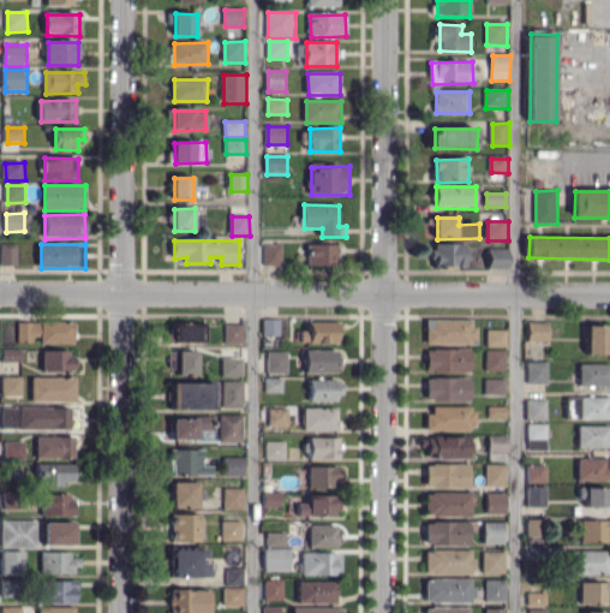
[(466,268),(466,244),(435,244),(435,268),(466,268)]
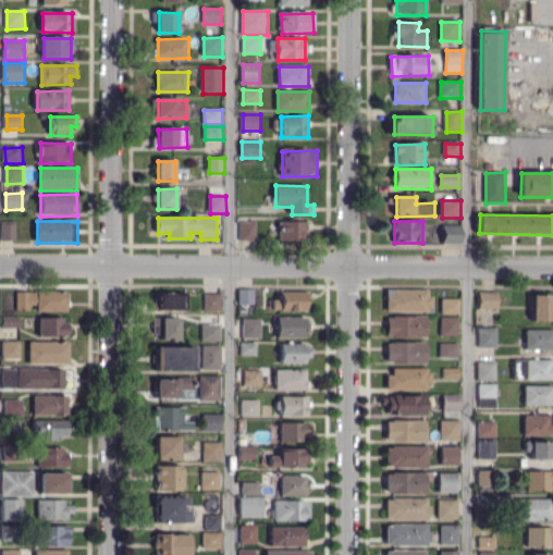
[(17,242),(17,222),(3,222),(3,242),(17,242)]
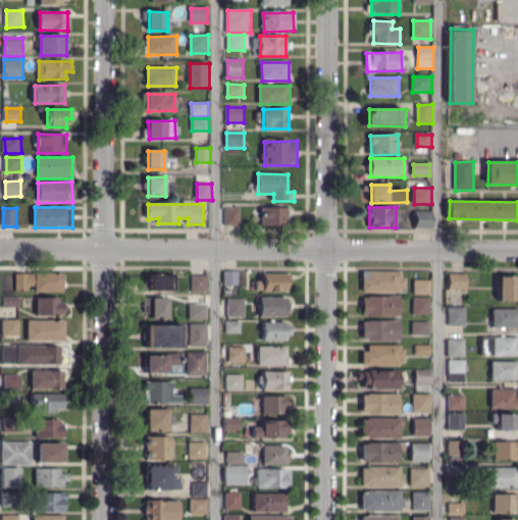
[(226,208),(226,226),(241,226),(241,208),(226,208)]
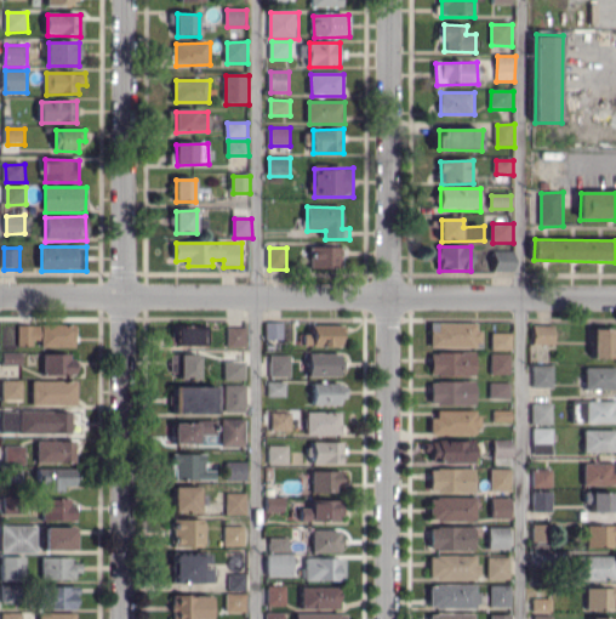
[(312,270),(343,268),(343,248),(312,248),(312,270)]
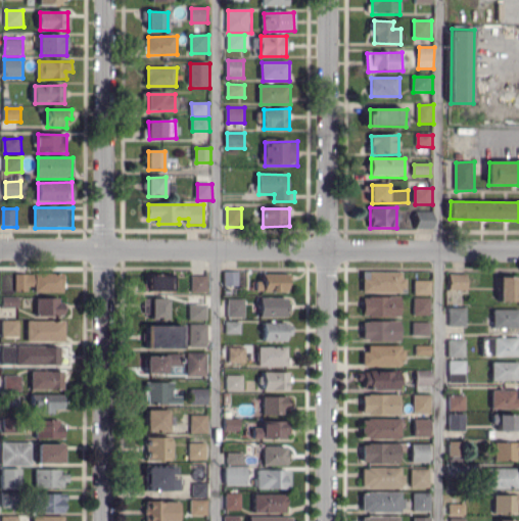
[(434,211),(417,211),(417,229),(434,229),(434,211)]
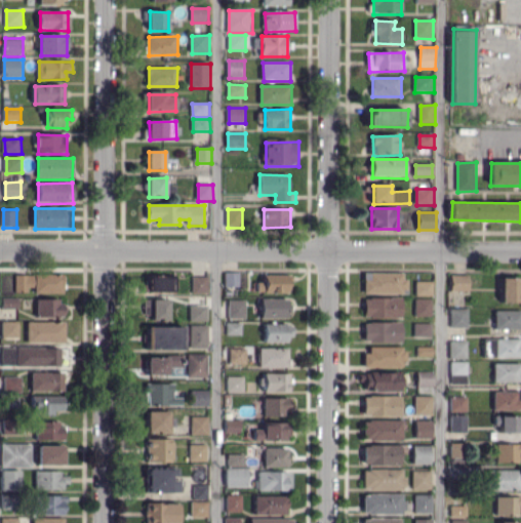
[(241,274),(227,273),(227,287),(241,288),(241,274)]
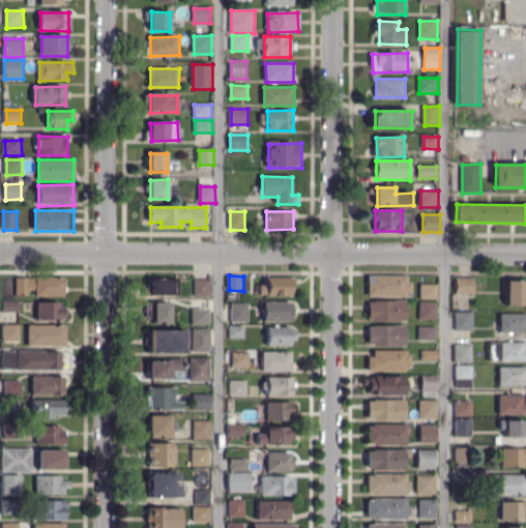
[(370,297),(411,298),(412,277),(370,275),(370,297)]
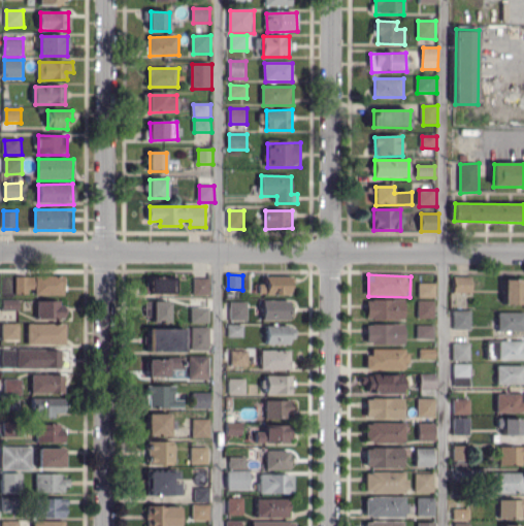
[(66,276),(18,277),(18,295),(30,295),(66,294),(66,276)]
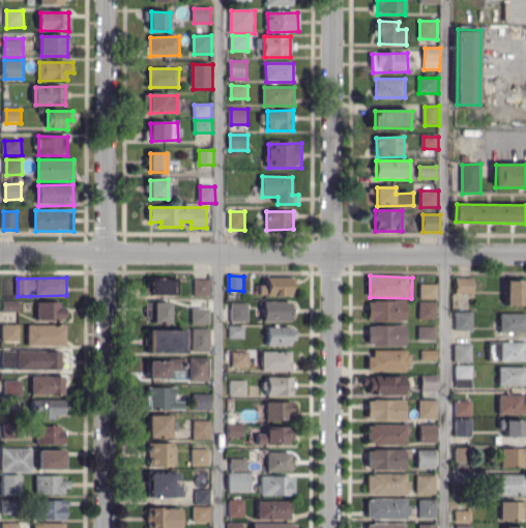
[(292,296),(293,279),(268,279),(268,286),(261,286),(260,296),(292,296)]
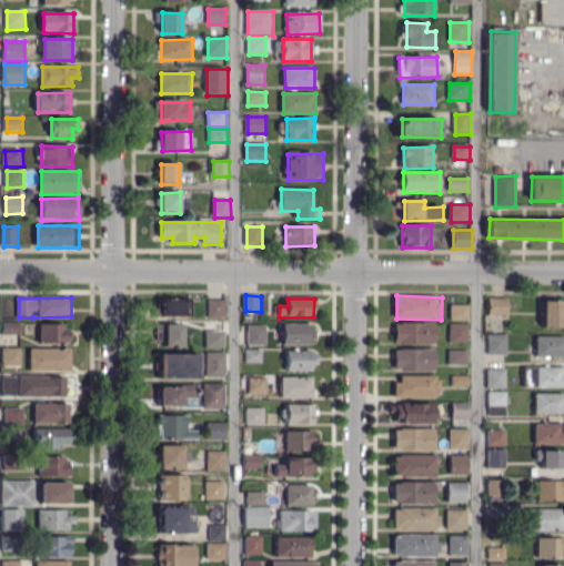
[(509,299),(490,299),(491,316),(510,316),(509,299)]
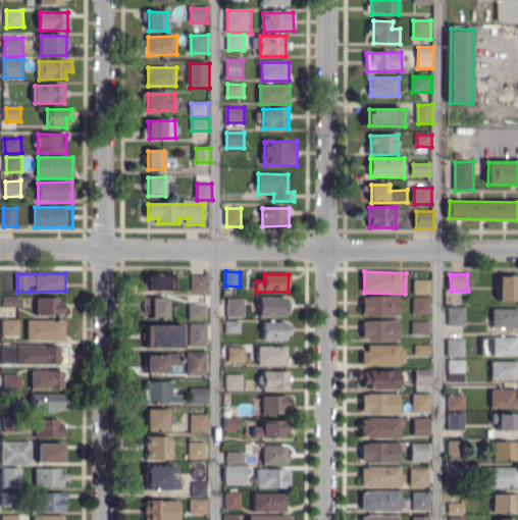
[(193,276),(193,294),(209,293),(208,275),(193,276)]
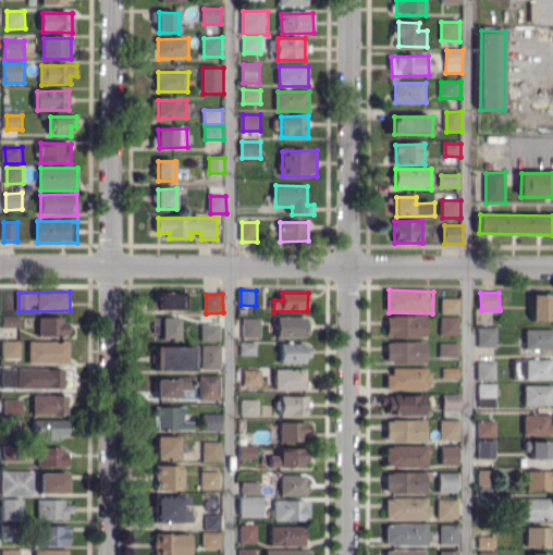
[(186,311),(186,295),(158,295),(157,311),(186,311)]
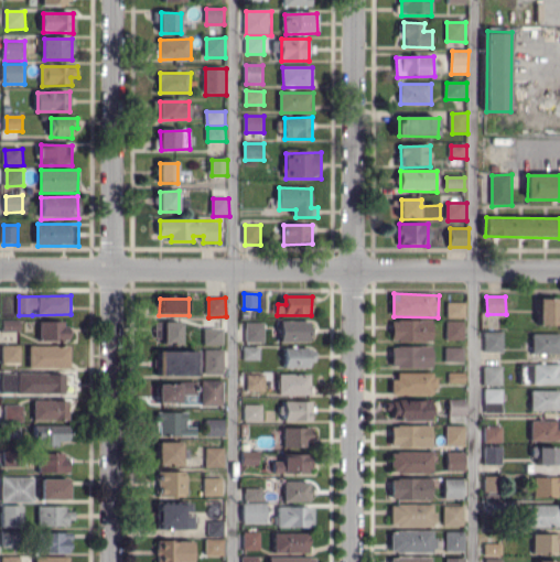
[(559,300),(540,300),(540,326),(559,326),(559,300)]
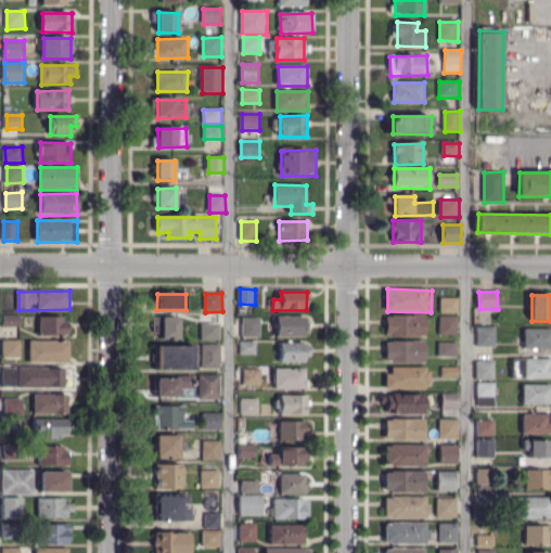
[(460,313),(460,298),(441,298),(441,313),(460,313)]
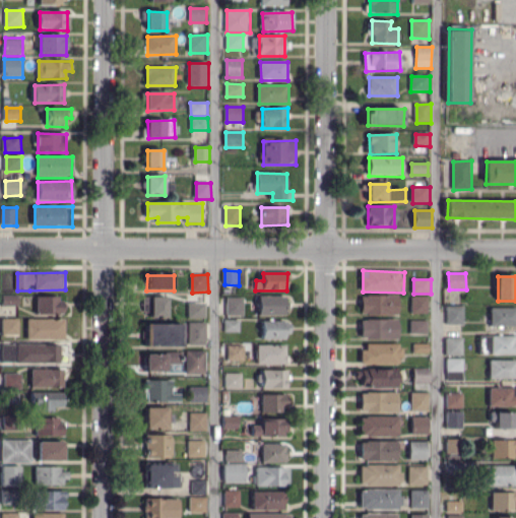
[(19,306),(20,296),(4,296),(4,306),(19,306)]
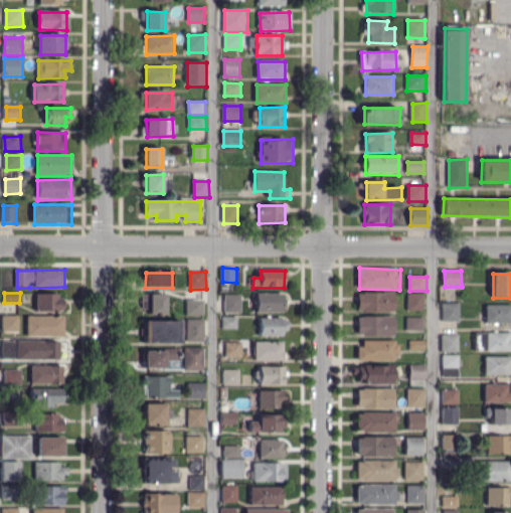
[(395,293),(359,293),(359,313),(395,314),(395,293)]
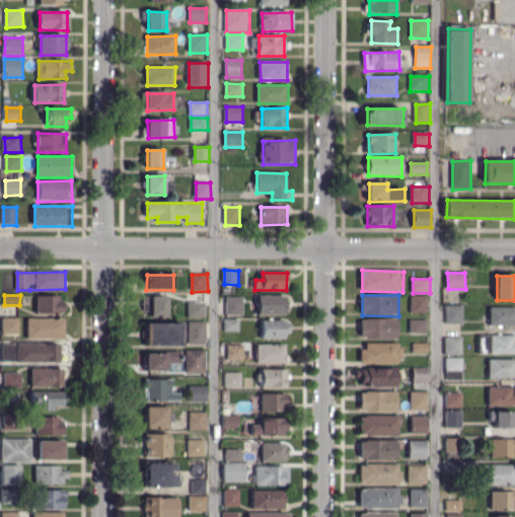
[(38,314),(63,314),(63,296),(38,297),(38,314)]
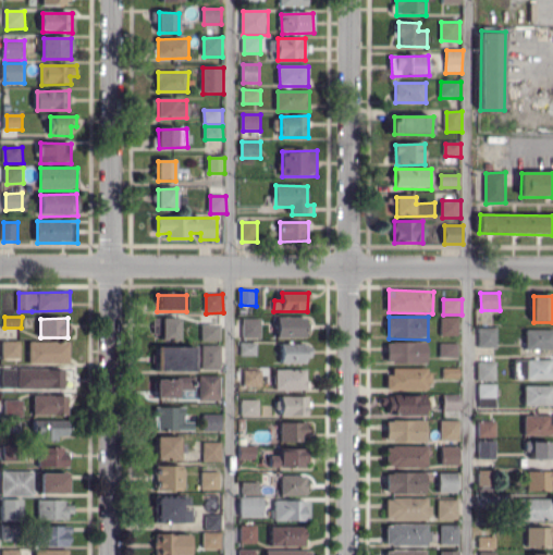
[(280,338),(307,338),(307,318),(279,319),(280,338)]
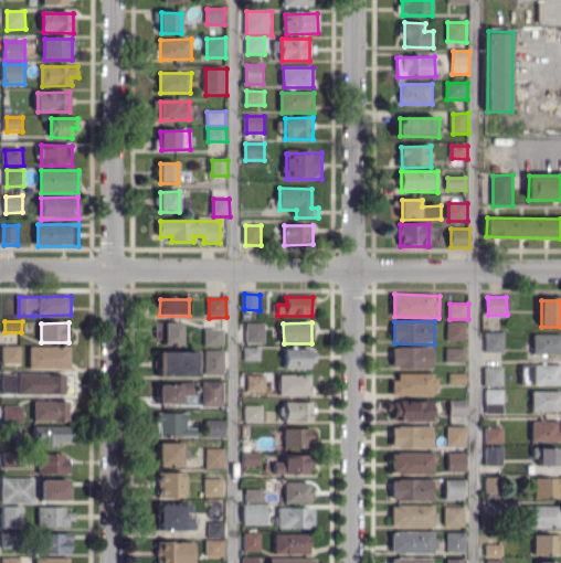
[(450,342),(467,342),(466,322),(450,322),(450,342)]
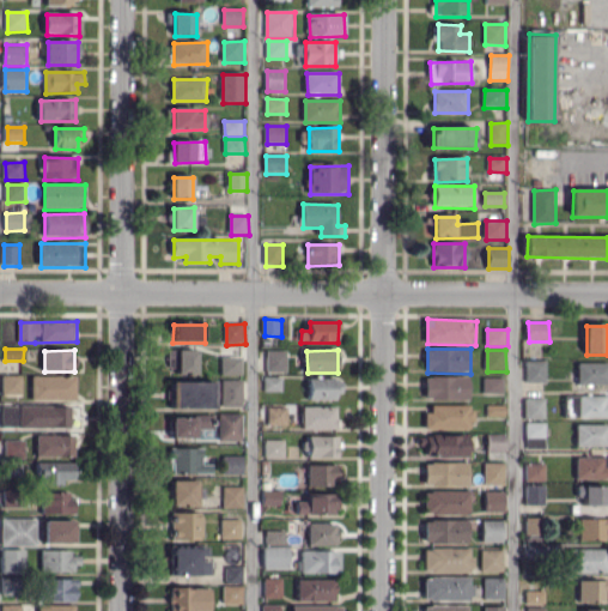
[(198,351),(170,352),(170,374),(198,373),(198,351)]
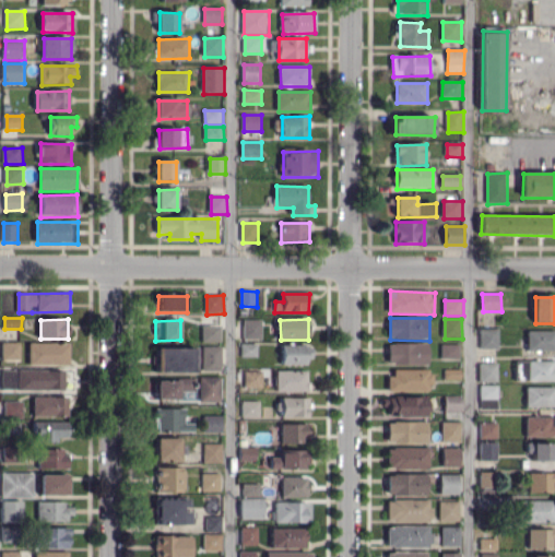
[(264,341),(264,321),(246,320),(246,340),(264,341)]
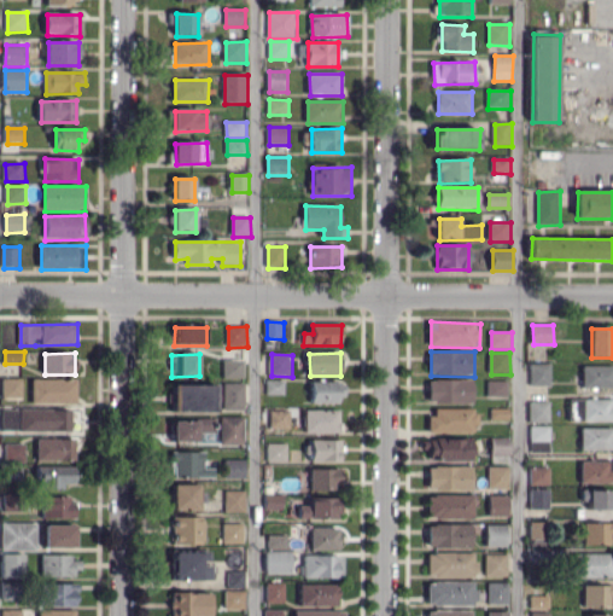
[(245,379),(246,360),(226,360),(225,379),(245,379)]
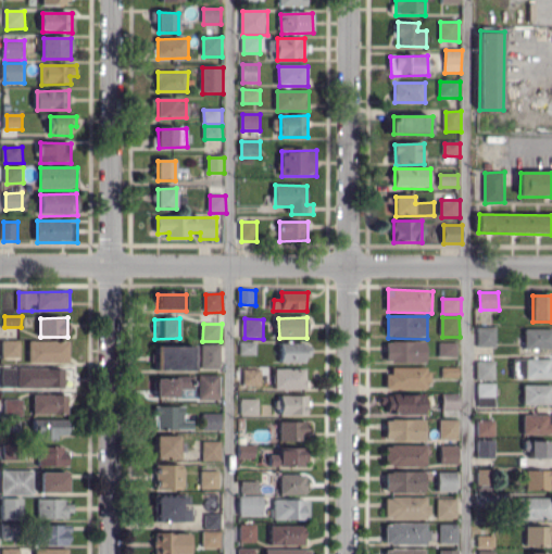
[(498,328),(479,328),(479,349),(498,348),(498,328)]
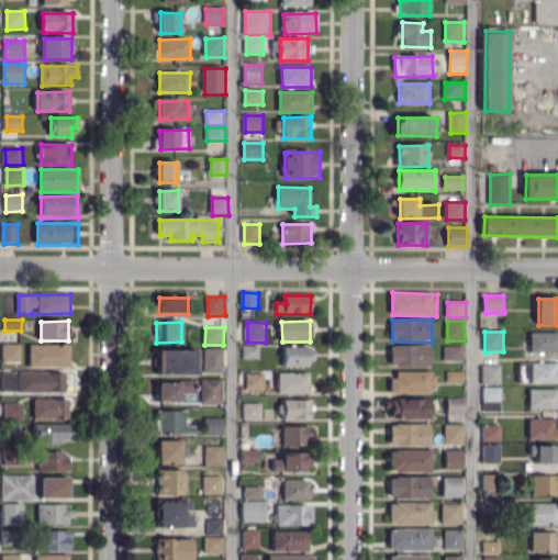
[(557,334),(532,334),(532,354),(557,354),(557,334)]
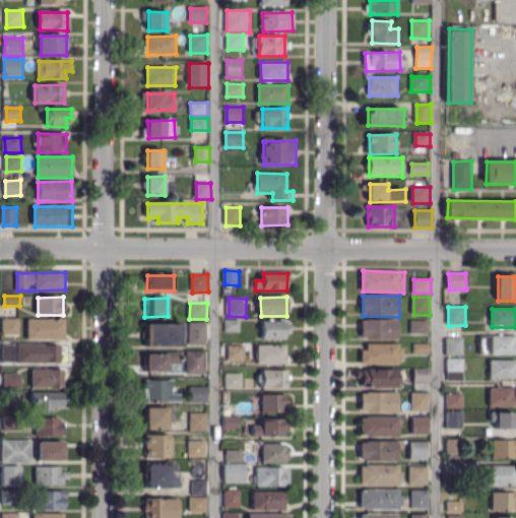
[(66,320),(28,319),(28,340),(66,341),(66,320)]
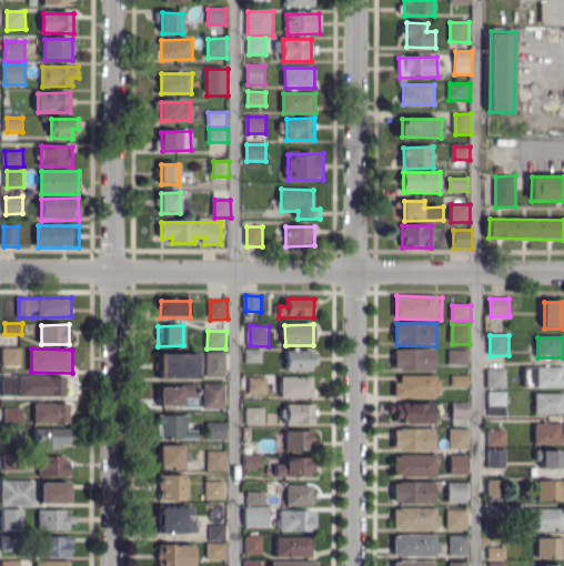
[(22,367),(22,350),(4,350),(4,367),(22,367)]
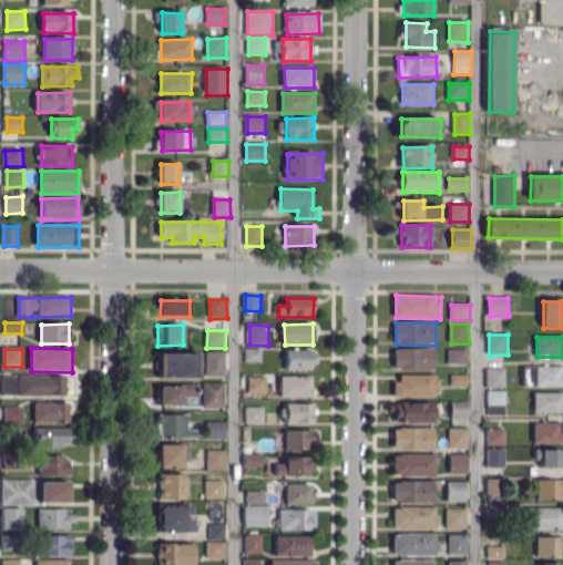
[(263,350),(246,349),(246,362),(263,363),(263,350)]
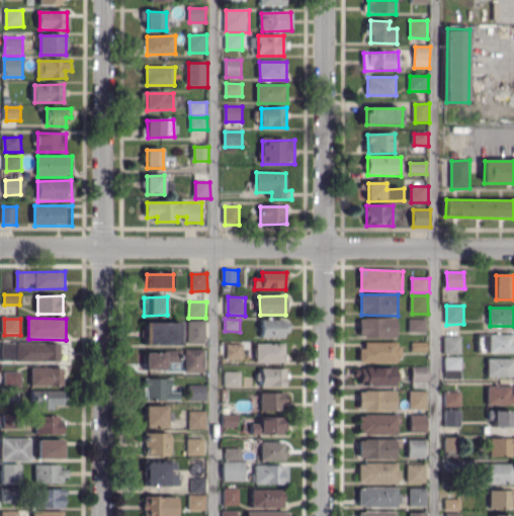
[(398,319),(361,319),(361,339),(398,339),(398,319)]
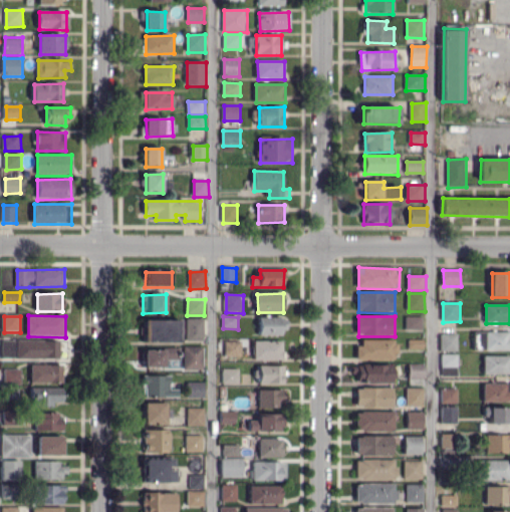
[(424,331),(425,317),(407,317),(407,331),(424,331)]
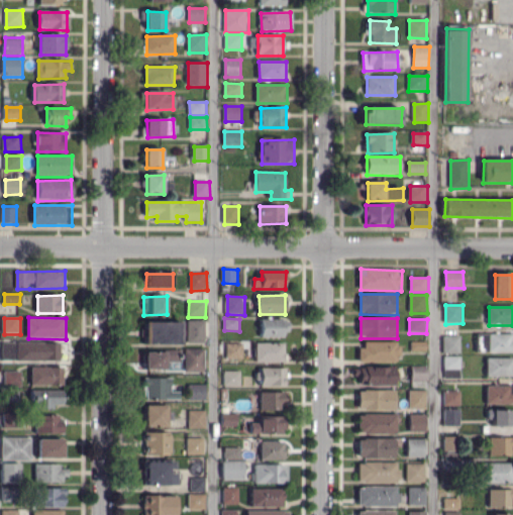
[(262,337),(288,338),(289,320),(263,320),(262,337)]
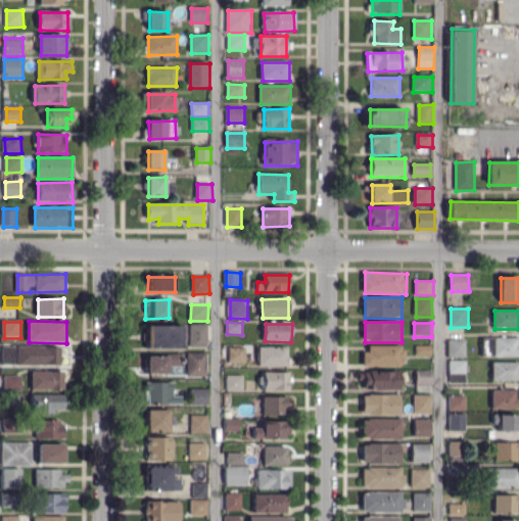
[(208,325),(191,325),(191,348),(209,348),(208,325)]
